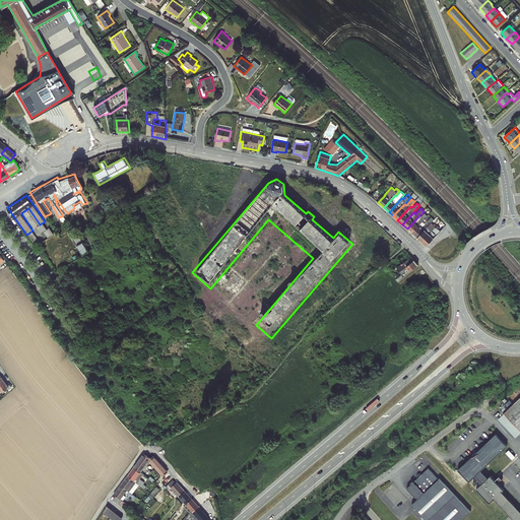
[(412,234),(423,221),(432,211),(430,208),(421,217),(419,215),(407,229),(412,234)]
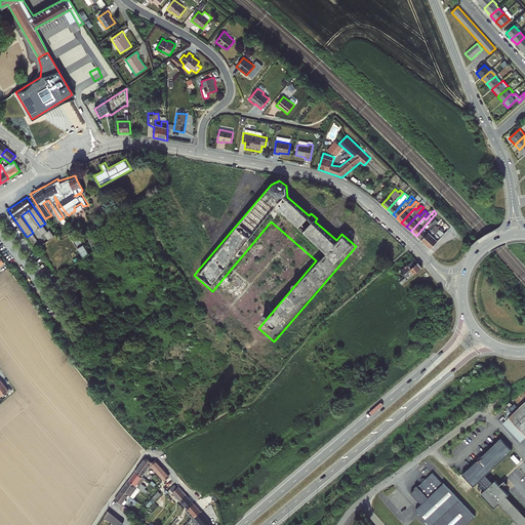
[(29,211),(23,215),(34,233),(29,236),(34,244),(39,240),(42,244),(49,240),(45,233),(42,235),(38,229),(39,228),(29,211)]
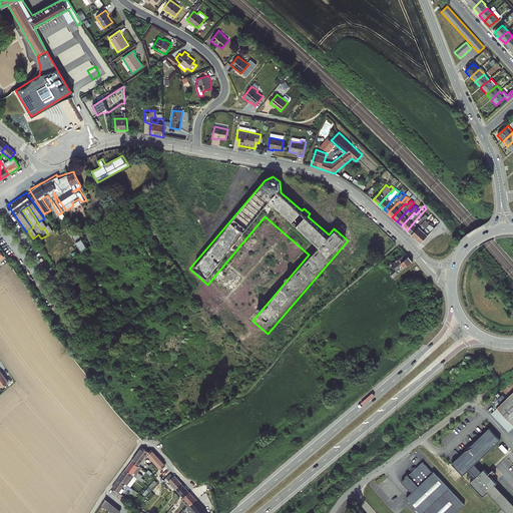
[(412,235),(426,219),(428,216),(426,214),(419,220),(417,218),(407,230),(412,235)]
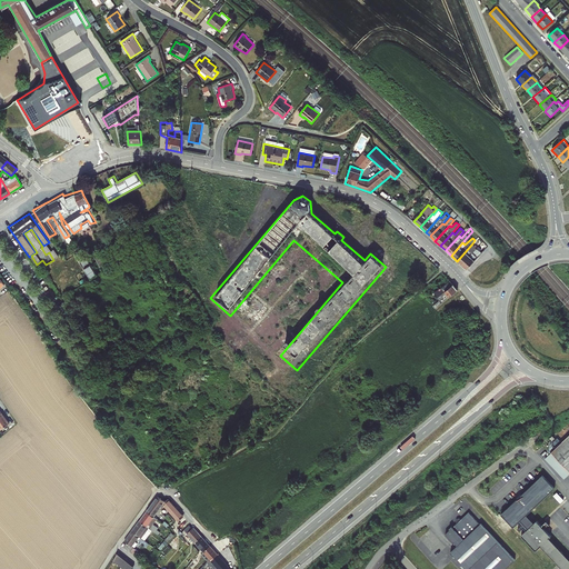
[(42,248),(47,255),(52,249),(48,243),(42,248)]
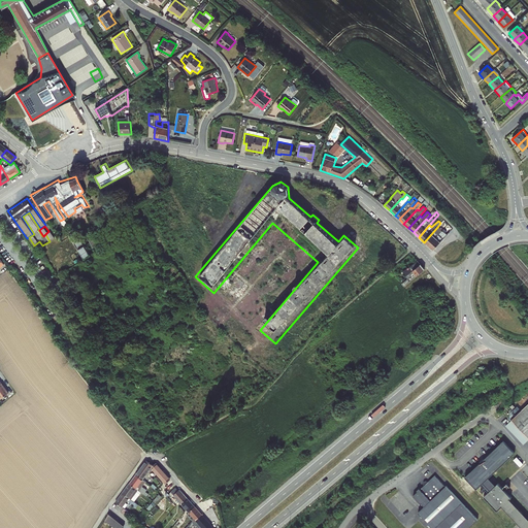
[(428,246),(442,230),(438,226),(424,242),(428,246)]
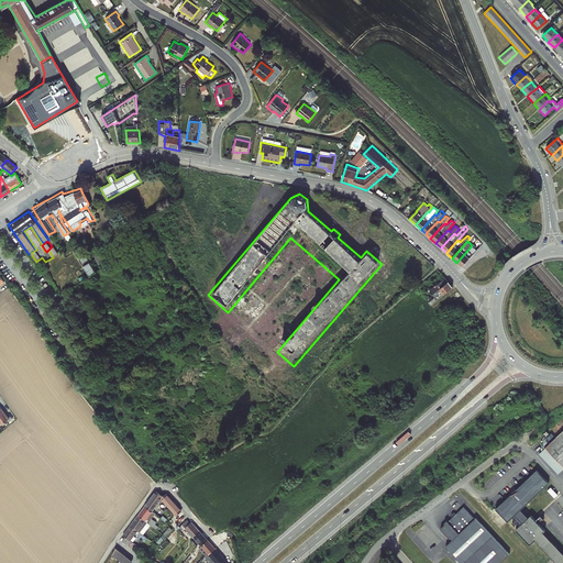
[(472,245),(456,263),(461,266),(476,250),(475,249),(476,246),(473,244),(472,245)]
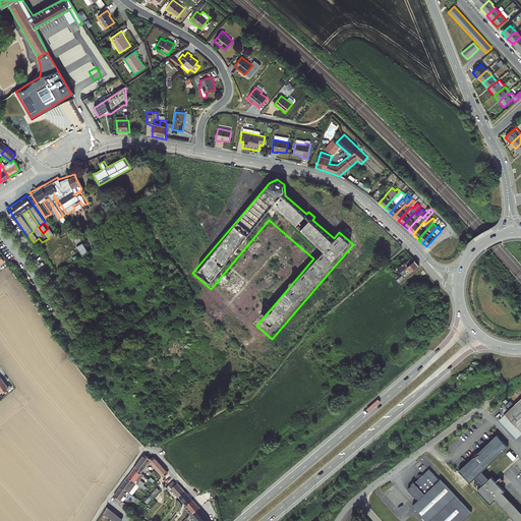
[(46,230),(48,237),(54,234),(52,228),(46,230)]
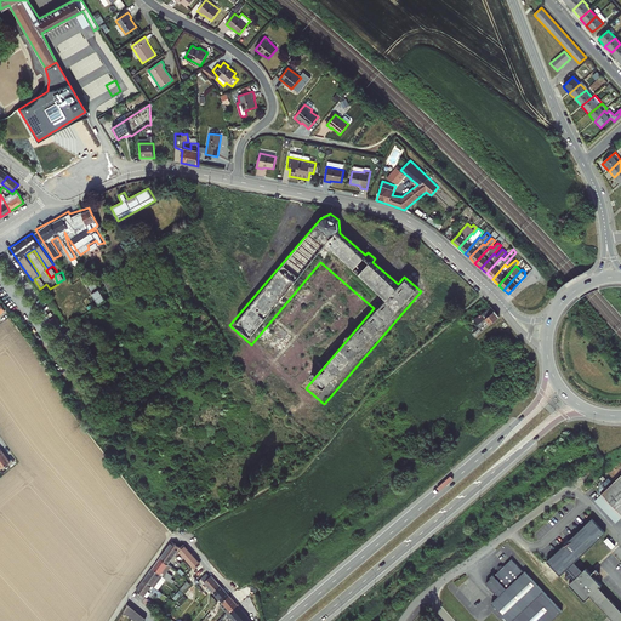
[(86,285),(98,303),(106,298),(95,280),(86,285)]
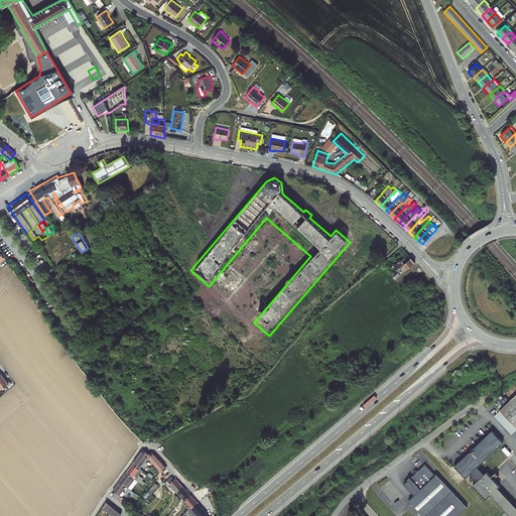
[(393,277),(395,279),(414,263),(408,255),(394,266),(399,272),(393,277)]
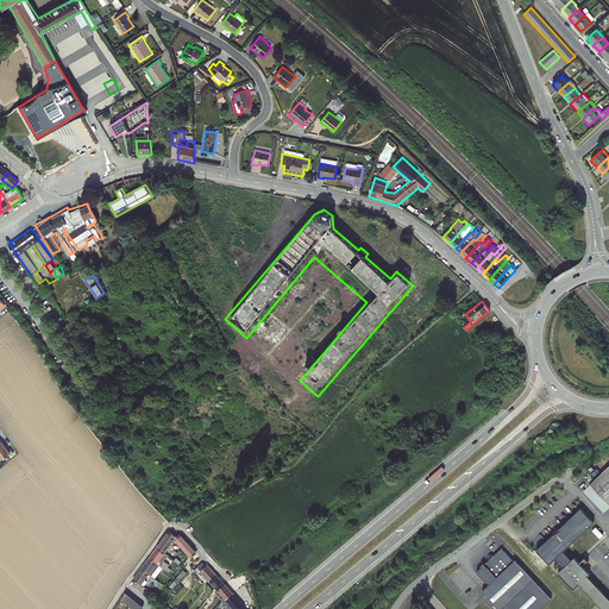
[(0,460),(11,454),(2,443),(0,444),(0,460)]
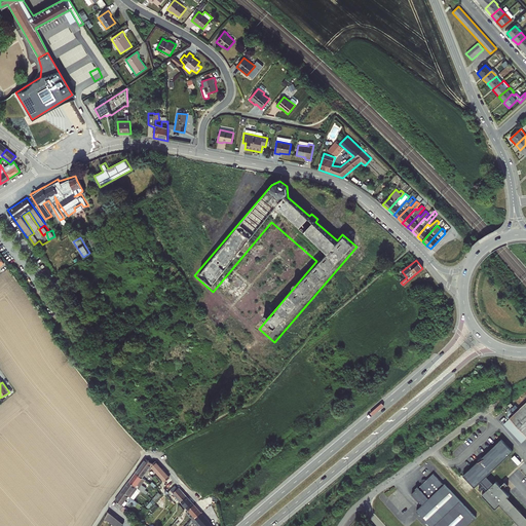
[(525,400),(503,422),(522,442),(525,437),(525,400)]
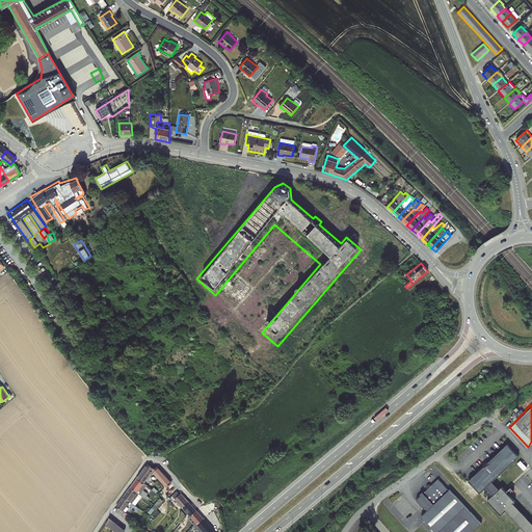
[(507,443),(468,479),(500,514),(505,510),(525,531),(531,531),(531,520),(494,479),(520,456),(507,443)]
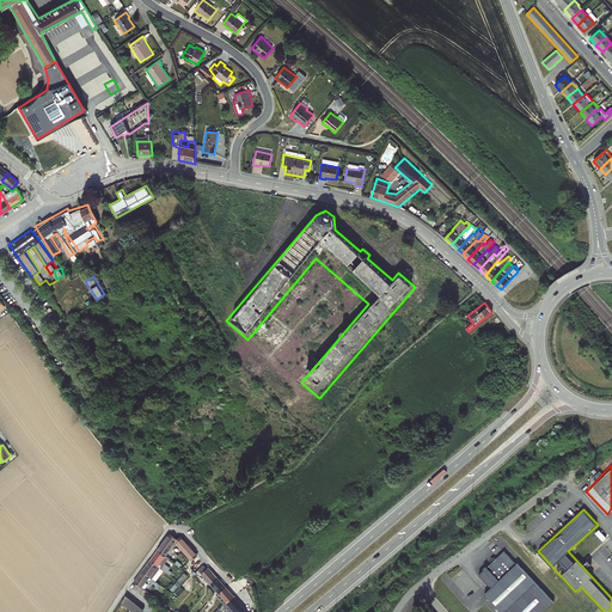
[(158,550),(166,556),(176,542),(177,539),(170,533),(158,550)]
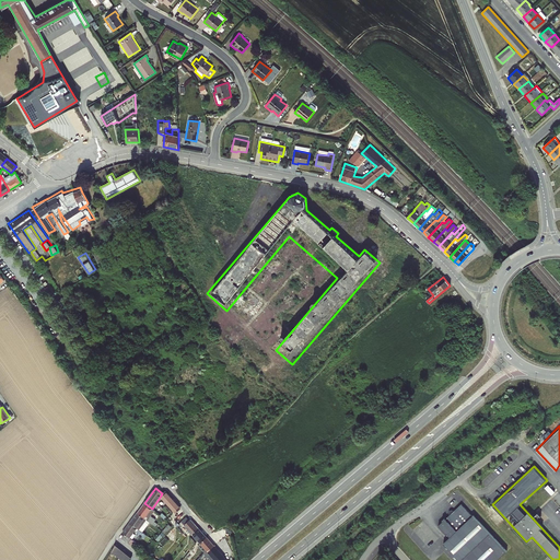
[(168,504),(173,500),(165,491),(162,493),(161,496),(161,497),(168,504)]
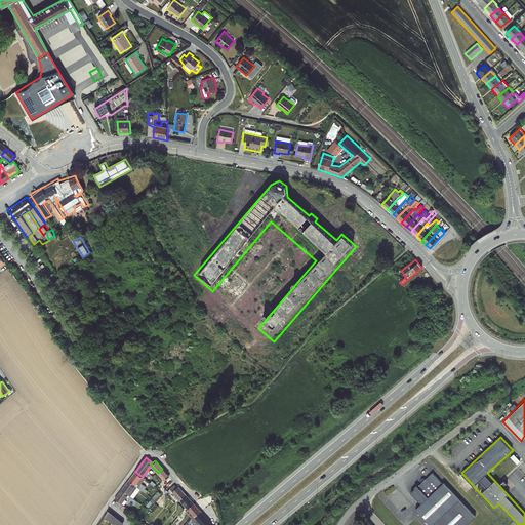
[(162,469),(158,473),(165,481),(169,477),(162,469)]
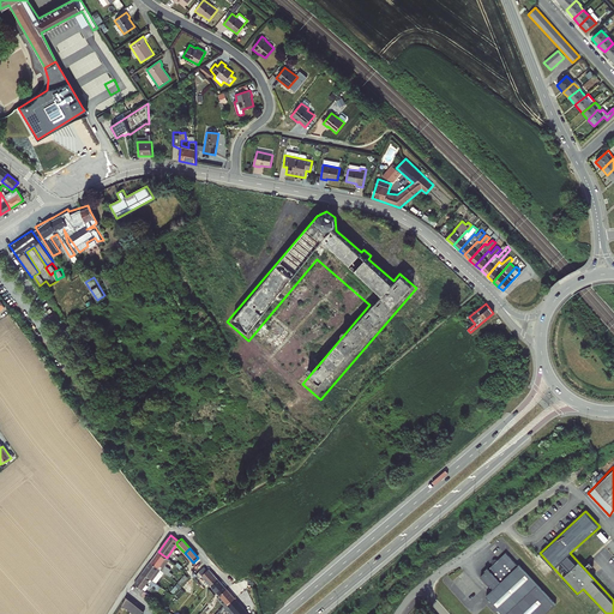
[(492,588),(485,595),(503,613),(545,613),(557,605),(506,551),(480,575),(492,588)]
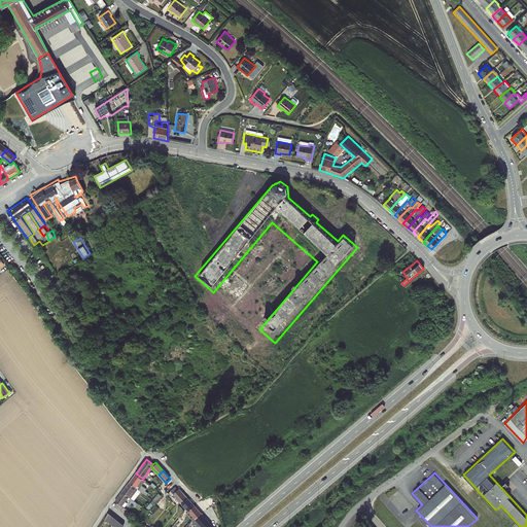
[(143,479),(136,473),(130,483),(143,493),(145,491),(140,487),(145,481),(143,479)]
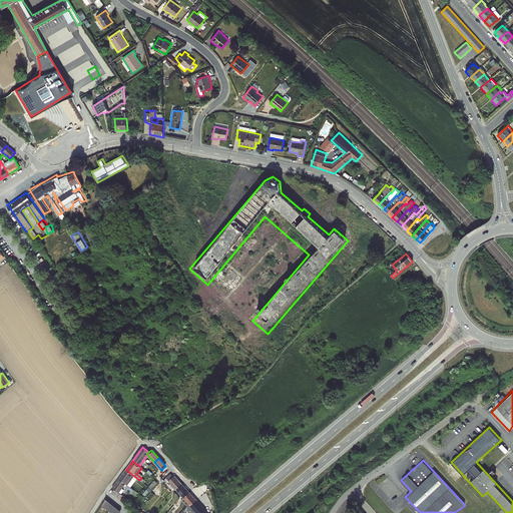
[(145,466),(143,469),(151,476),(154,474),(145,466)]
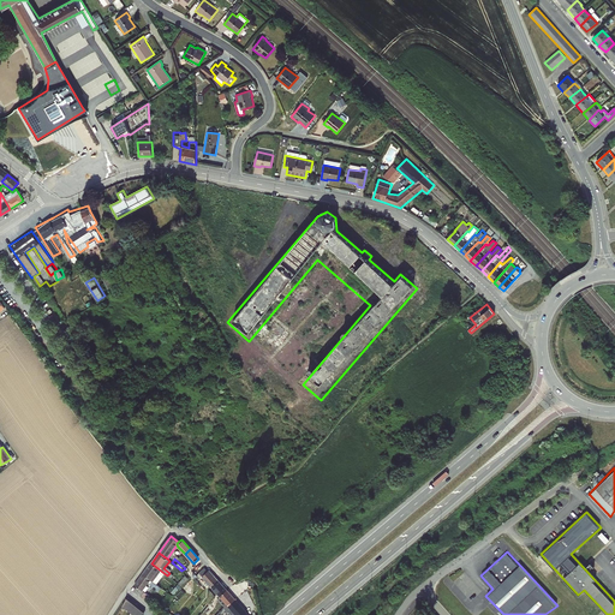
[(143,574),(151,580),(155,574),(165,580),(167,575),(151,563),(143,574)]
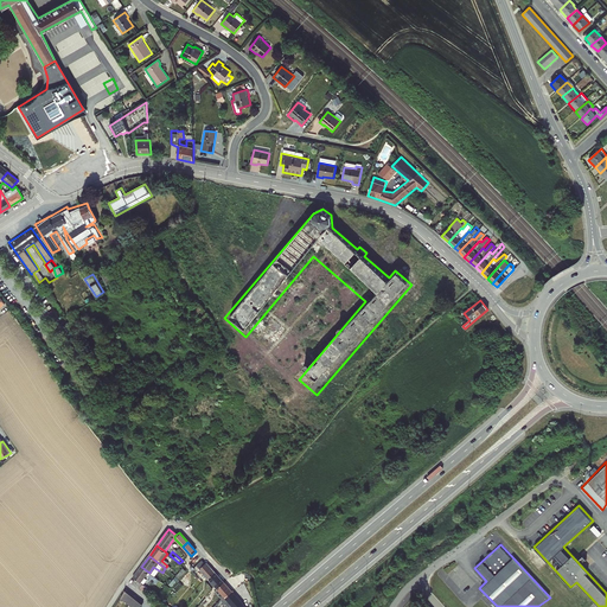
[(198,566),(200,569),(199,569),(209,579),(216,573),(206,563),(205,564),(203,561),(198,566)]
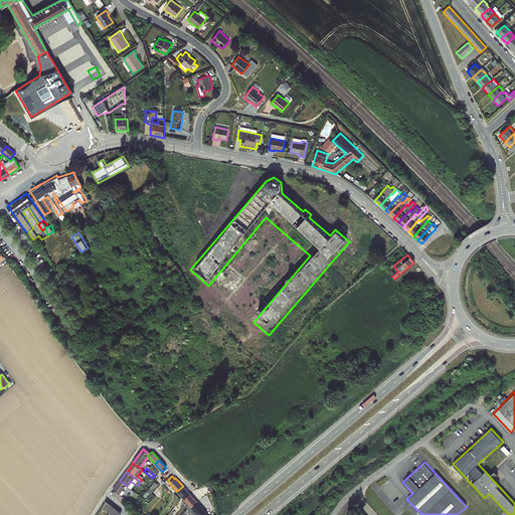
[(127,486),(120,481),(113,490),(115,492),(113,495),(120,499),(123,502),(125,500),(122,497),(122,496),(120,495),(127,486)]
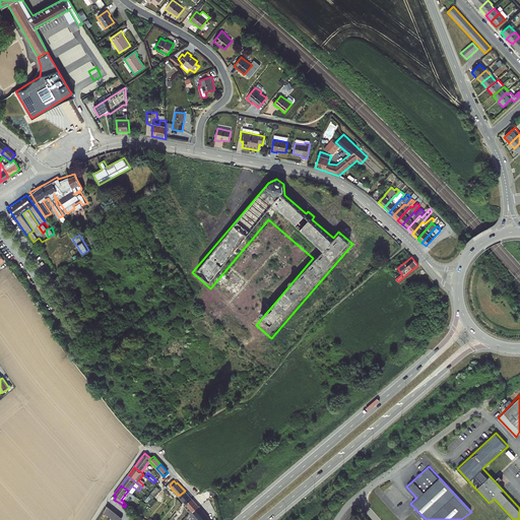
[(185,491),(179,496),(186,505),(192,500),(185,491)]
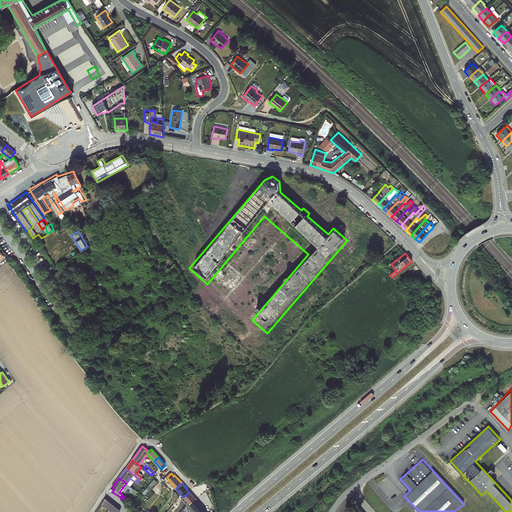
[(190,505),(196,499),(189,492),(183,497),(190,505)]
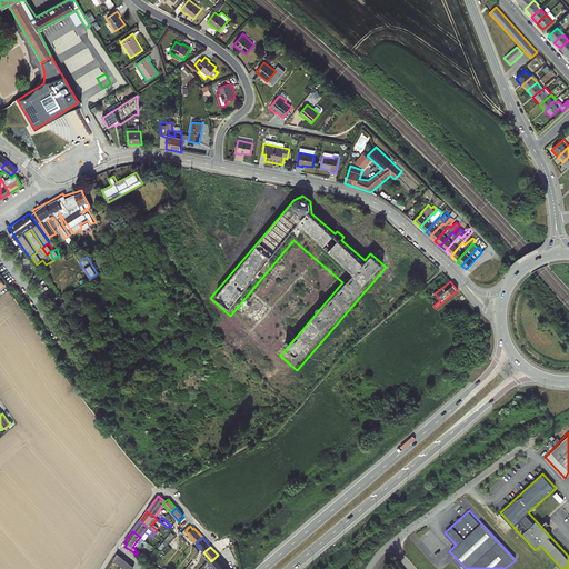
[(127,568),(130,568),(135,561),(117,552),(112,561),(127,568)]
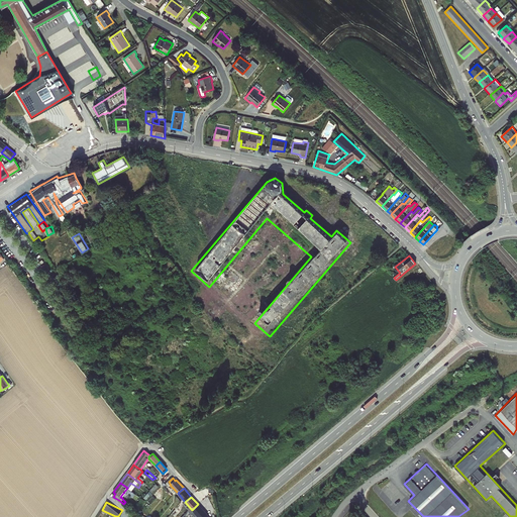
[(209,516),(198,504),(192,510),(198,516),(209,516)]
